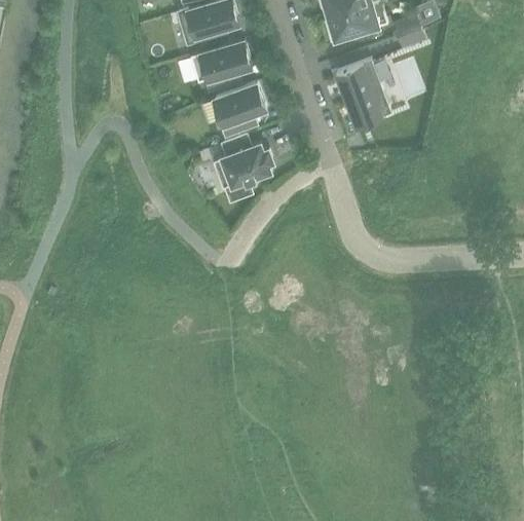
[(238,25),(230,0),(226,0),(187,11),(187,12),(177,14),(186,46),(219,37),(217,31),(238,25)]
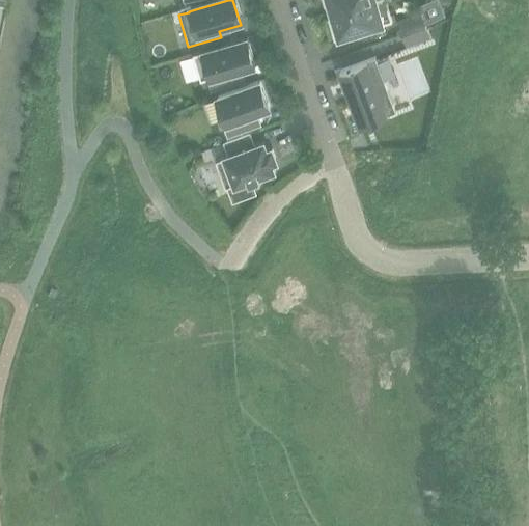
[(325,0),(330,16),(383,0),(325,0)]
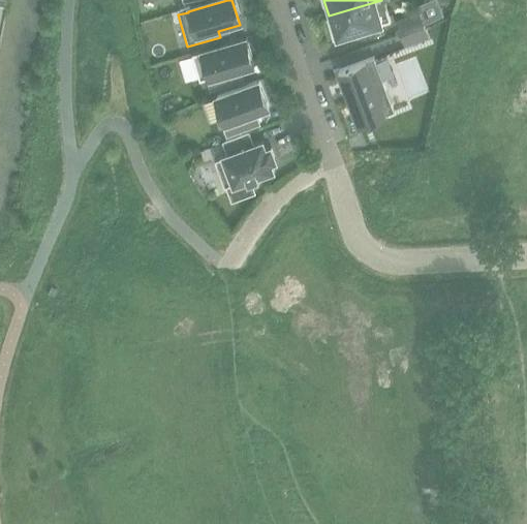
[(381,0),(329,16),(334,33),(336,40),(378,28),(378,29),(390,25),(381,0)]
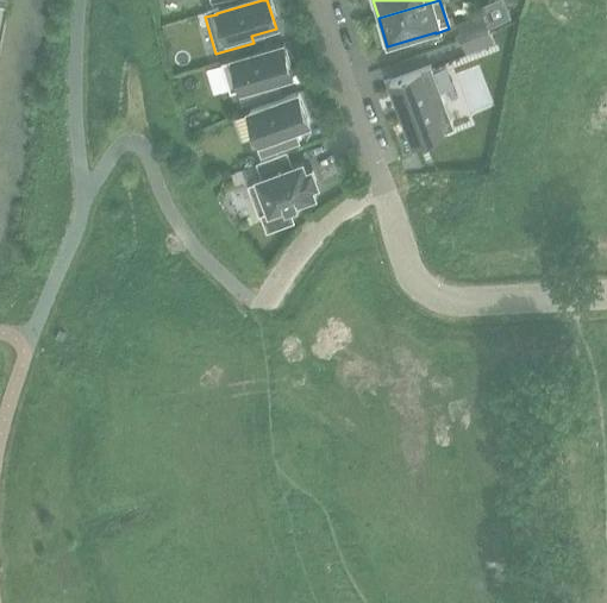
[(487,33),(481,20),(454,30),(460,44),(487,33)]
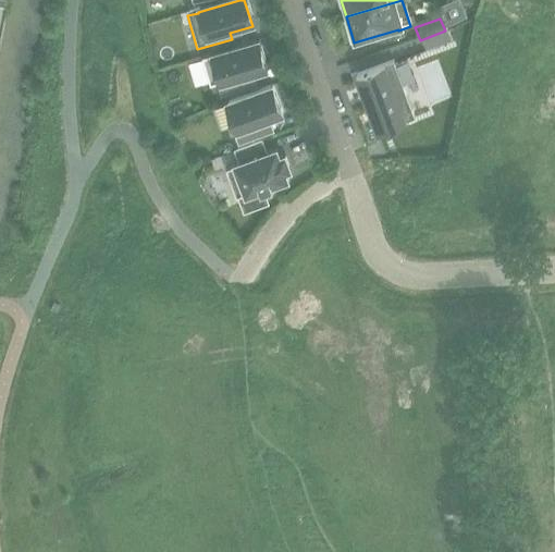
[(449,43),(445,31),(420,40),(424,52),(449,43)]
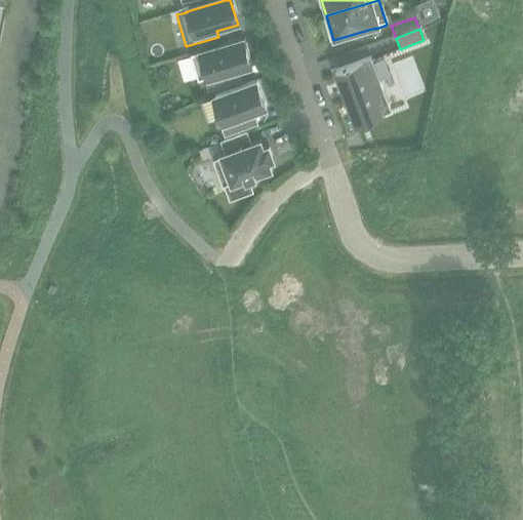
[(229,74),(250,68),(243,42),(200,54),(189,57),(197,84),(204,82),(207,93),(232,86),(229,74)]
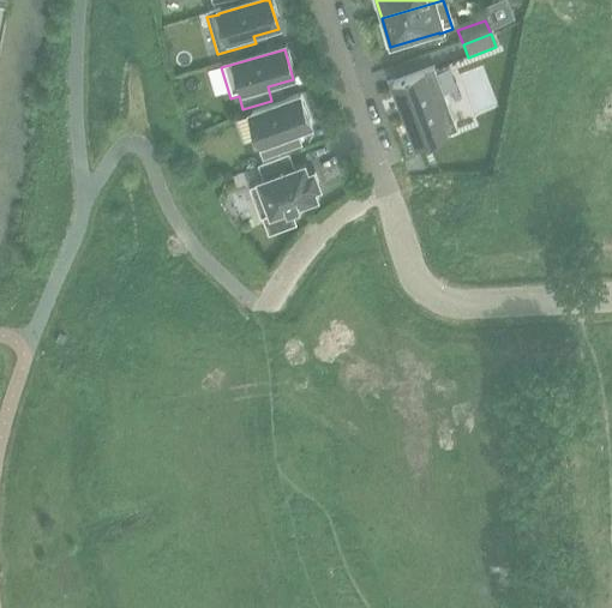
[(432,71),(391,86),(397,102),(396,102),(397,104),(399,104),(402,113),(401,114),(401,115),(402,115),(415,150),(456,134),(432,71)]
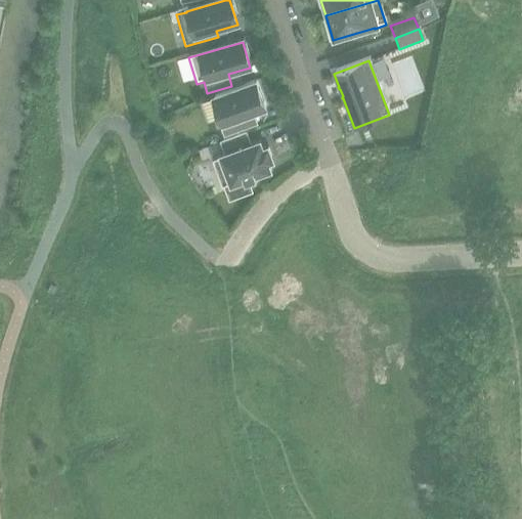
[(243,118),(264,110),(255,85),(212,100),(221,124),(219,125),(223,138),(248,129),(243,118)]
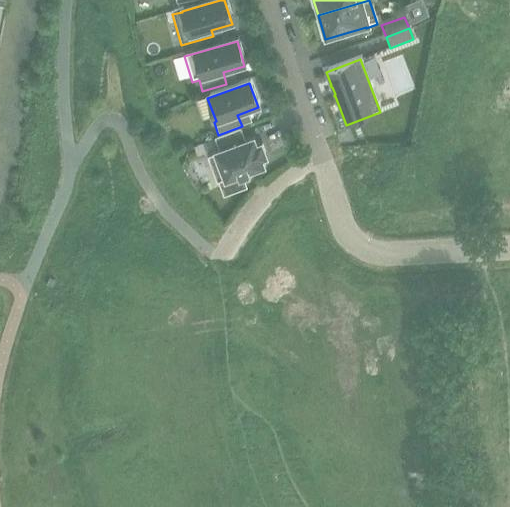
[(259,161),(264,159),(260,147),(255,149),(252,141),(243,145),(238,133),(215,142),(220,153),(206,159),(216,185),(239,177),(239,178),(249,175),(249,173),(262,168),(259,161)]
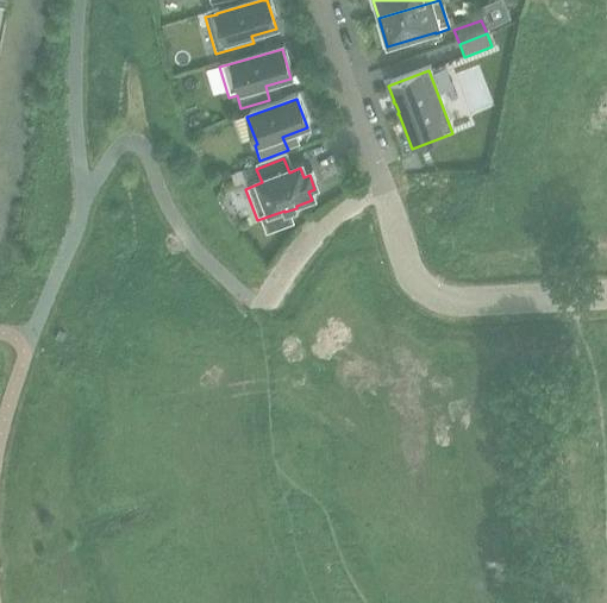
[(606,410),(594,416),(598,425),(606,421),(606,410)]
